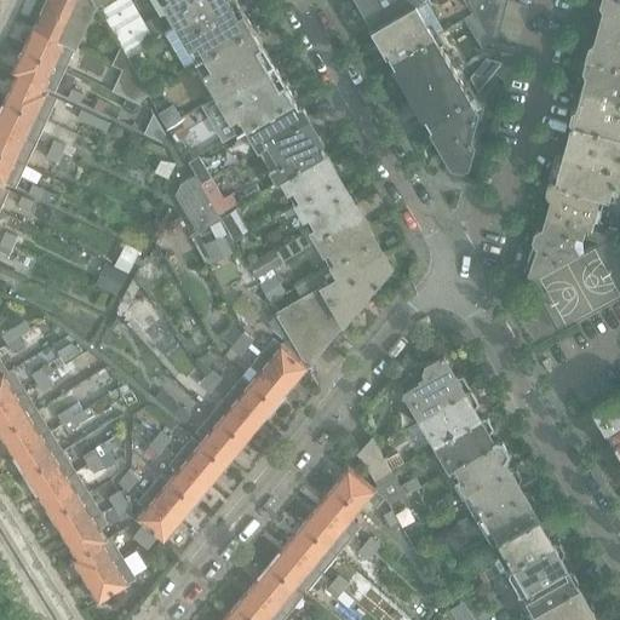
[(89,0),(45,0),(44,5),(74,19),(86,24),(96,4),(89,0)]
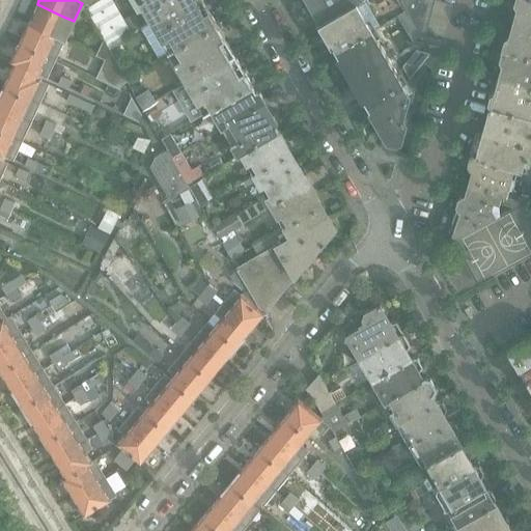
[(110,0),(89,0),(83,4),(104,38),(108,47),(130,33),(121,20),(112,3),(110,0)]
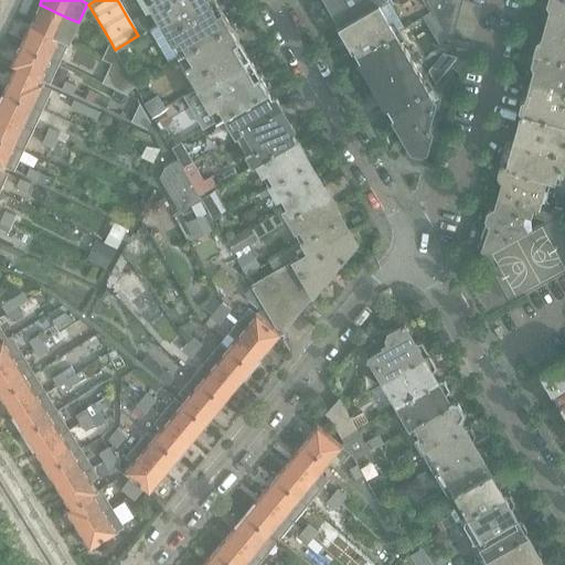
[(146,0),(159,23),(198,0),(146,0)]
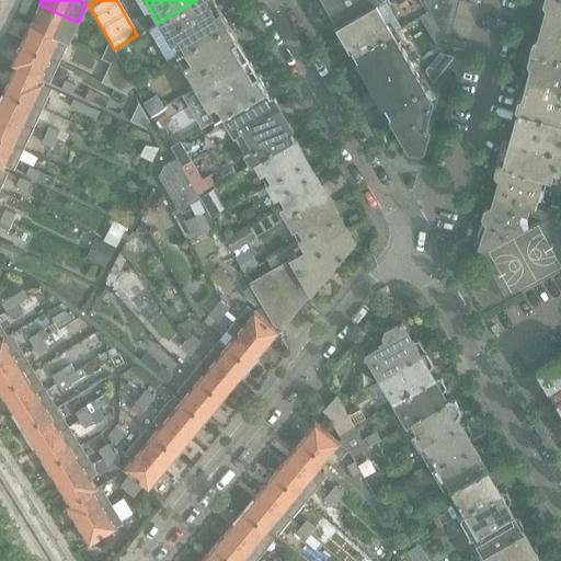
[(196,0),(158,23),(148,29),(167,61),(176,55),(228,25),(213,0),(196,0)]
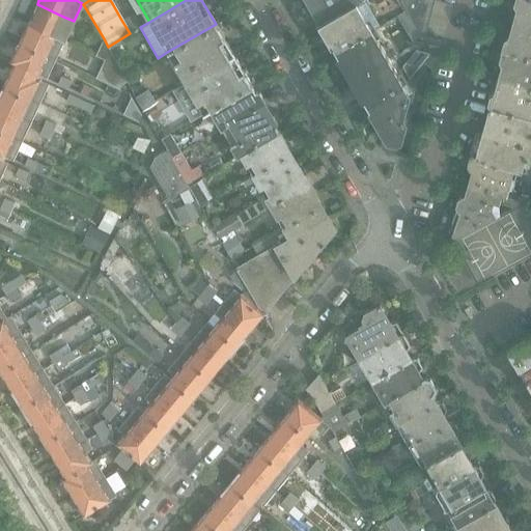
[(305,0),(310,7),(306,9),(312,21),(316,19),(318,23),(355,2),(358,0),(305,0)]
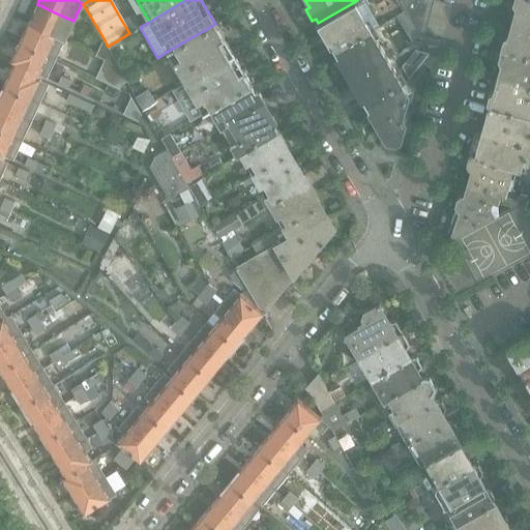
[(357,0),(354,2),(318,23),(331,47),(333,50),(370,29),(395,15),(410,40),(418,35),(405,11),(404,9),(399,2),(398,0),(357,0)]
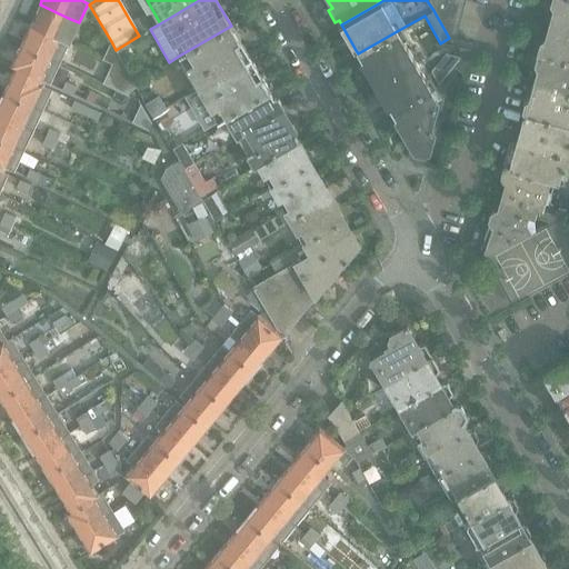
[(449,0),(428,0),(428,2),(433,10),(435,12),(458,19),(462,3),(449,0)]
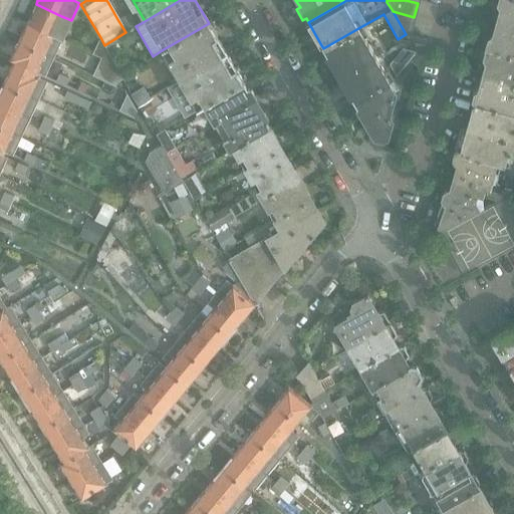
[(497,18),(496,20),(513,24),(513,0),(498,0),(498,3),(500,6),(500,7),(499,11),(497,18)]
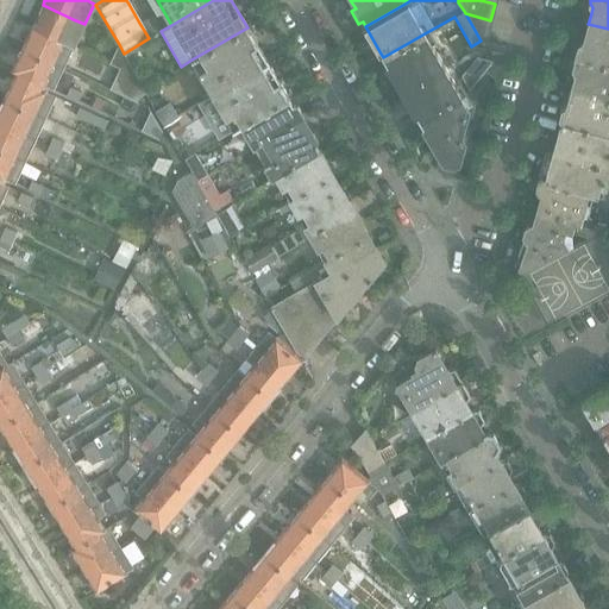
[(43,5),(32,26),(74,45),(85,24),(73,19),(43,5)]
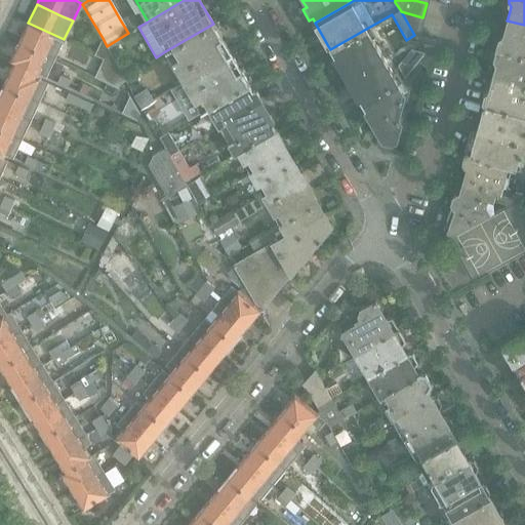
[(422,17),(401,11),(414,35),(417,36),(422,17)]
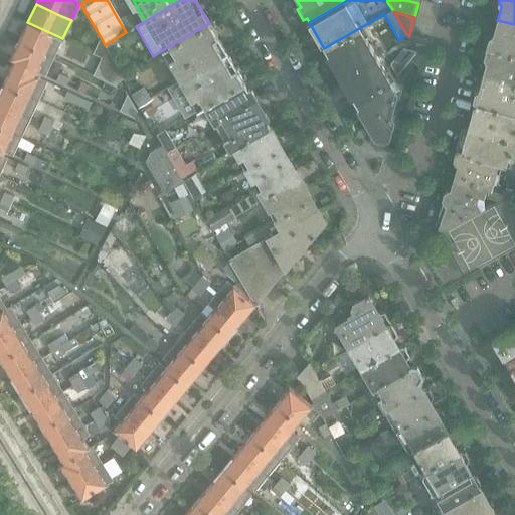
[(136,26),(129,13),(118,19),(126,32),(136,26)]
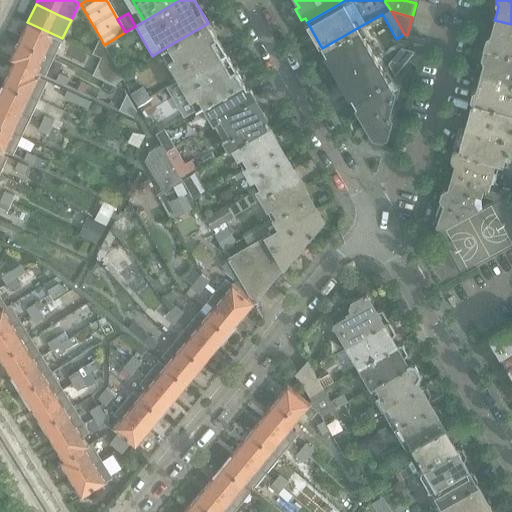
[(487,37),(484,46),(485,47),(511,54),(511,24),(494,20),(493,23),(492,30),(490,34),(490,35),(487,37)]
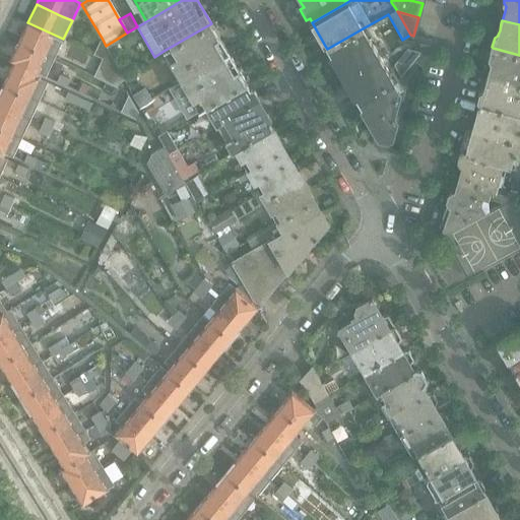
[(27,22),(19,42),(45,53),(50,43),(59,48),(63,39),(27,22)]
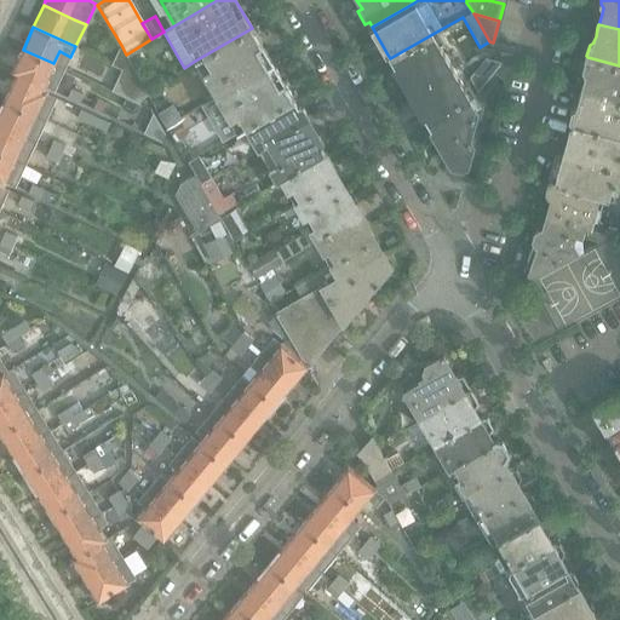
[(252,28),(195,61),(217,97),(273,64),(269,59),(252,28)]
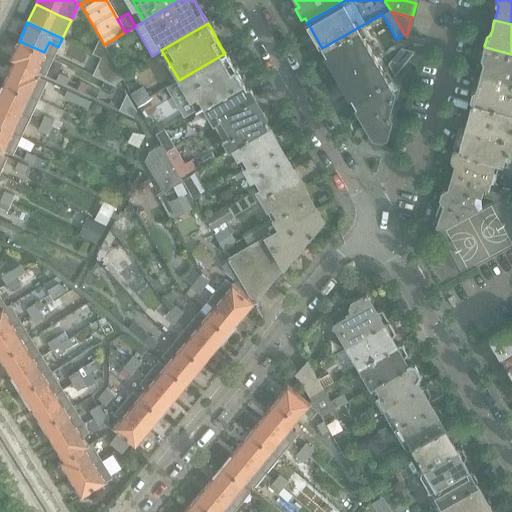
[(357,28),(322,48),(325,52),(338,75),(372,54),(357,28)]
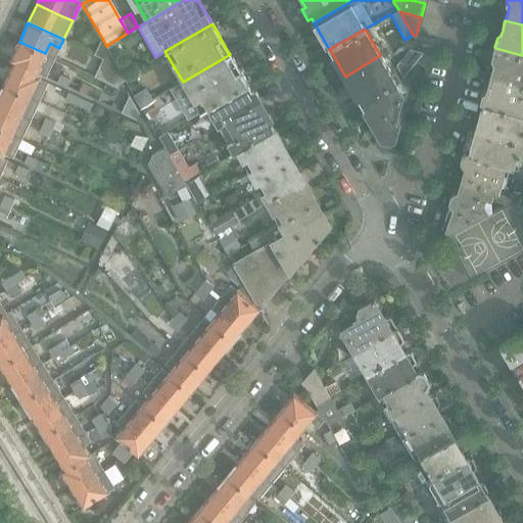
[(101,39),(95,53),(103,57),(116,64),(114,60),(112,57),(107,48),(105,46),(101,39)]
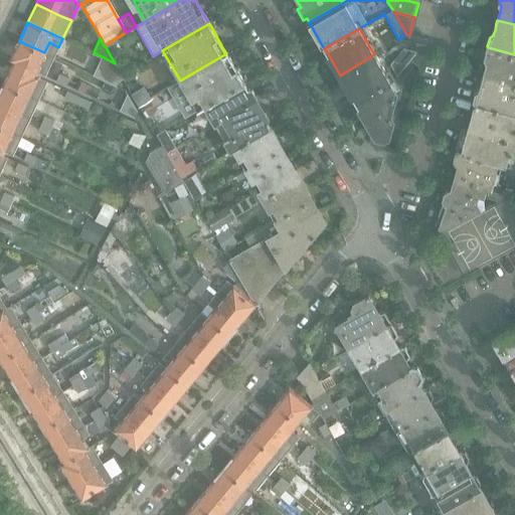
[(19,41),(10,60),(14,61),(12,65),(19,68),(33,75),(42,79),(44,75),(48,68),(39,64),(44,52),(19,41)]
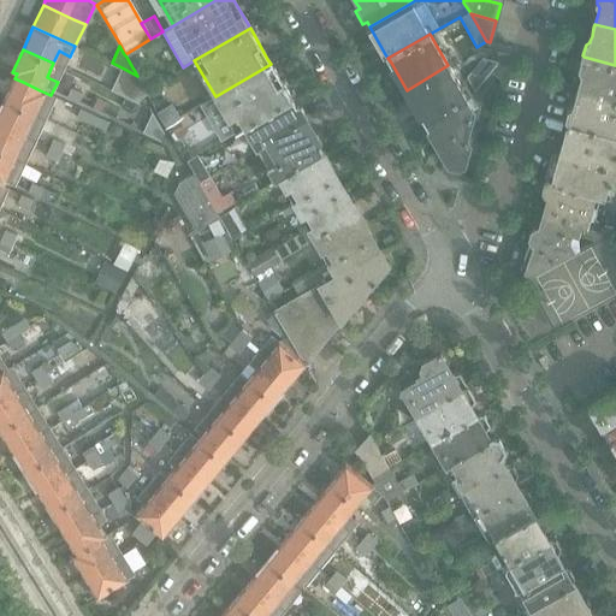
[(146,60),(138,49),(126,57),(132,67),(146,60)]
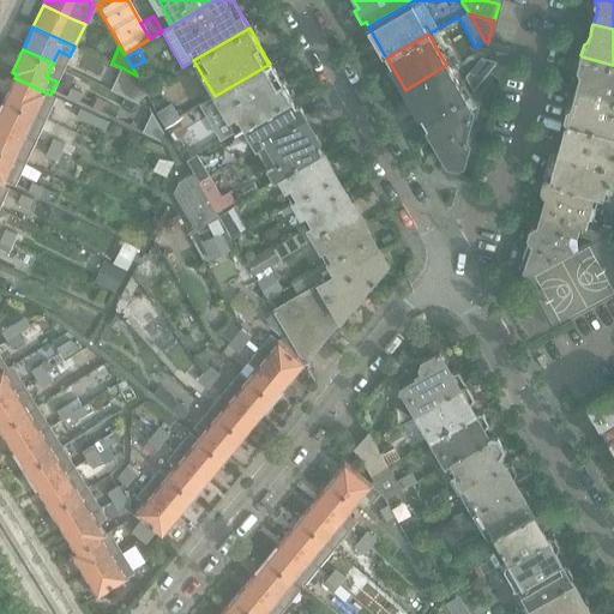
[(497,64),(489,72),(503,83),(503,78),(505,74),(507,61),(501,56),(497,64)]
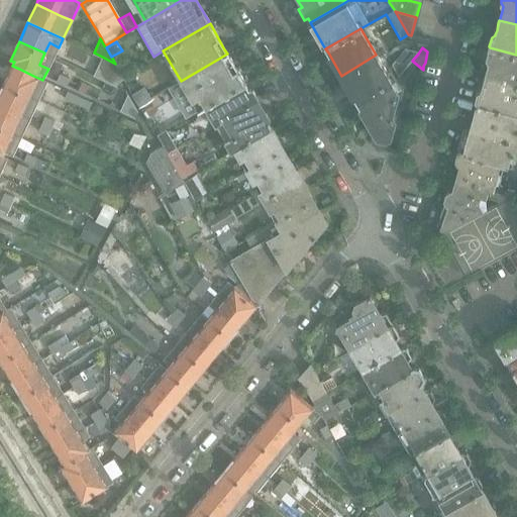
[(485,73),(485,75),(516,84),(516,55),(490,47),(489,48),(488,48),(486,58),(488,61),(488,62),(487,66),(485,73)]
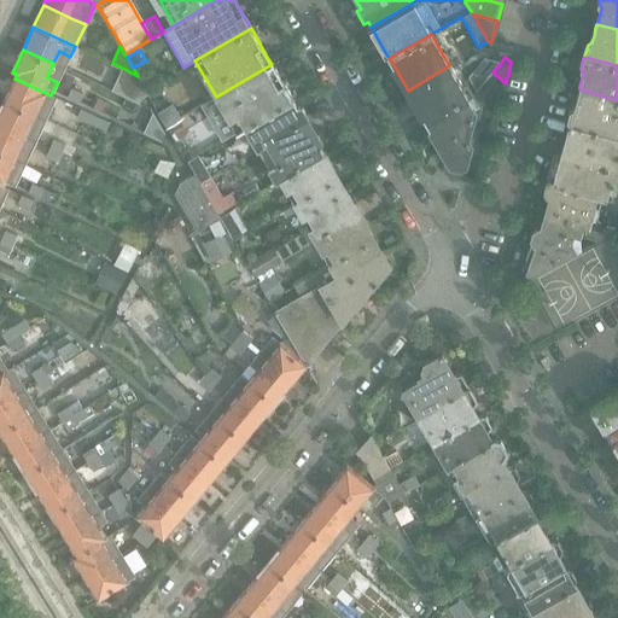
[(485,59),(471,77),(478,91),(493,73),(500,64),(485,59)]
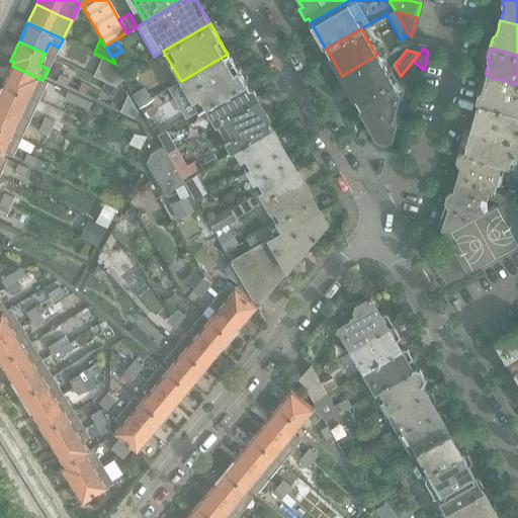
[(181,81),(171,86),(189,116),(204,107),(245,83),(237,69),(235,66),(229,57),(228,54),(181,81)]
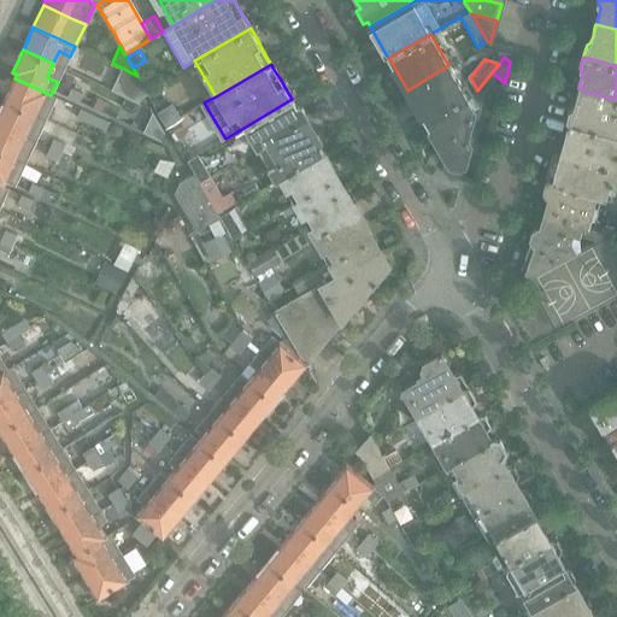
[(448,65),(407,90),(423,118),(425,122),(466,97),(448,65)]
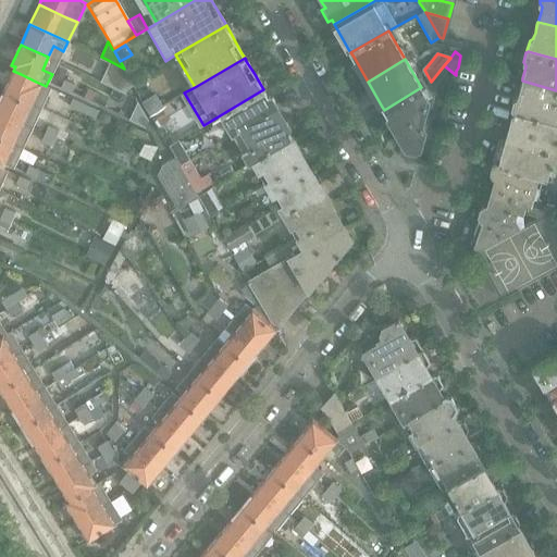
[(139,76),(130,60),(122,64),(124,69),(132,81),(139,76)]
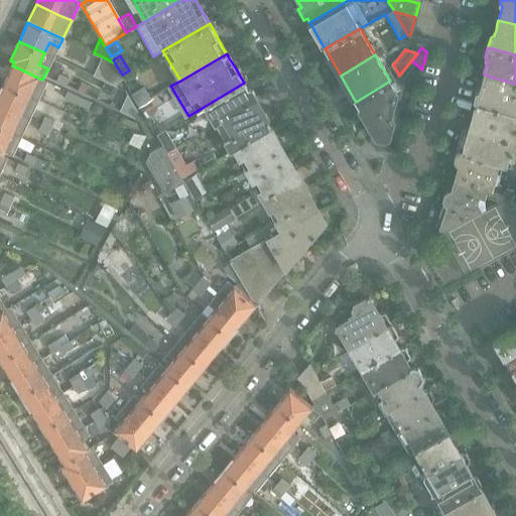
[(102,56),(93,76),(116,87),(118,83),(123,80),(115,63),(102,56)]
